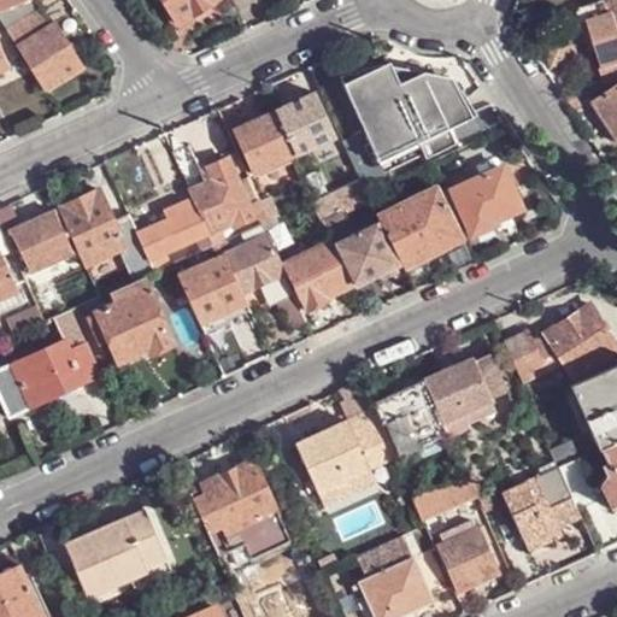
[(0,16),(6,27),(43,10),(37,0),(17,0),(0,7),(0,16)]
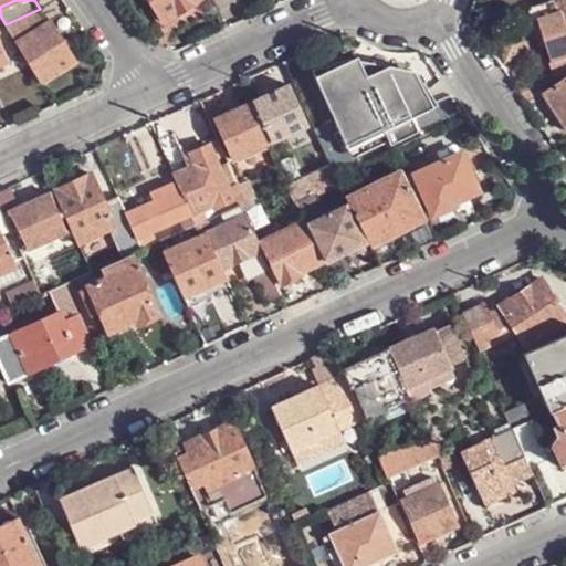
[(149,0),(163,21),(177,12),(191,3),(197,0),(149,0)]
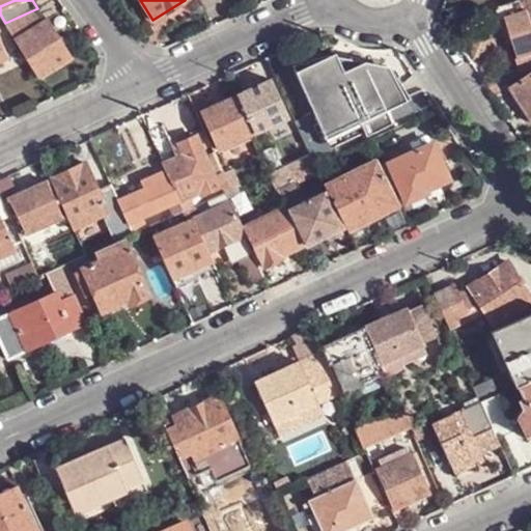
[(530,0),(516,0),(500,5),(498,9),(501,17),(504,19),(507,19),(518,51),(530,47),(530,0)]
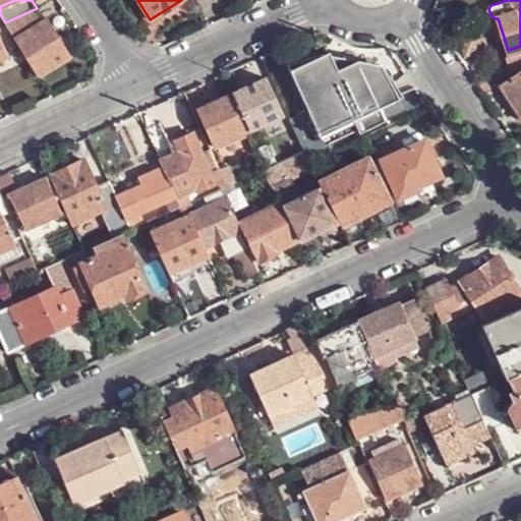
[(176,3),(163,11),(169,21),(182,14),(176,3)]
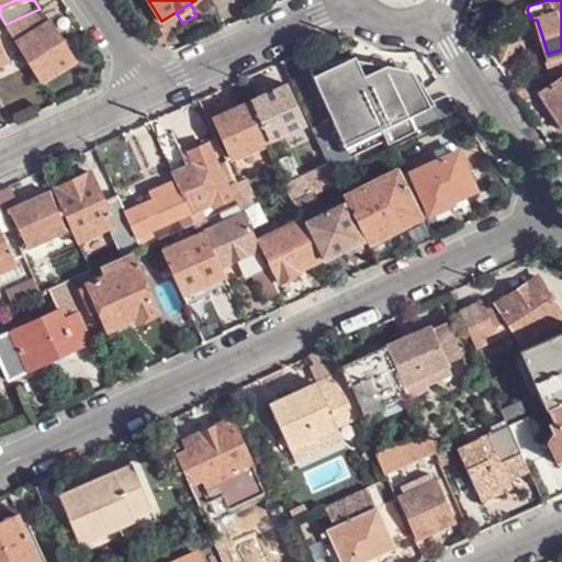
[(6,24),(15,40),(46,21),(40,9),(6,24)]
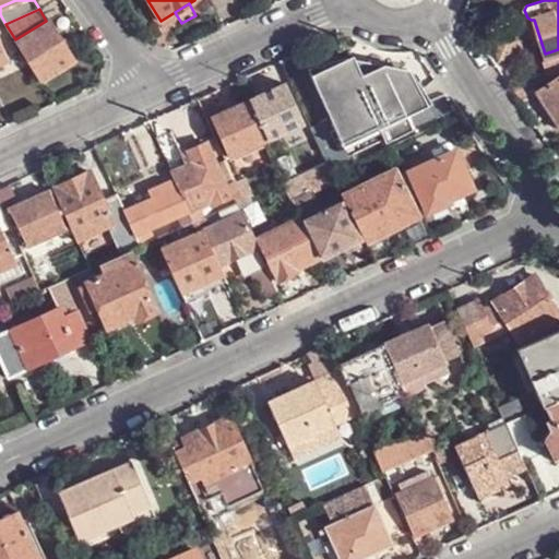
[(72,57),(48,19),(46,21),(15,39),(40,79),(72,57)]
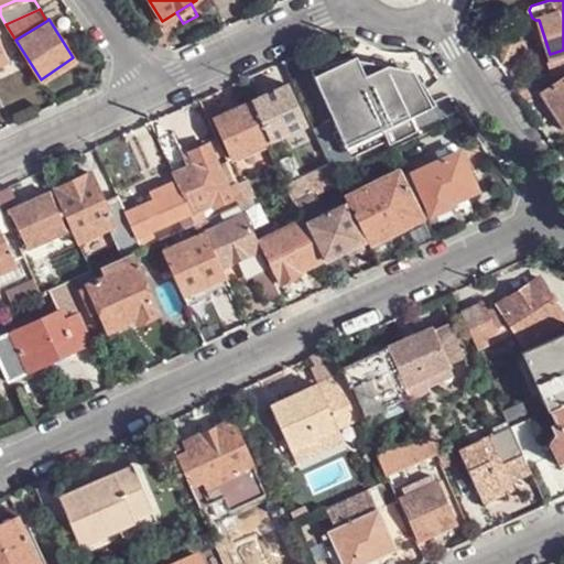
[(556,73),(563,71),(563,50),(550,54),(556,73)]
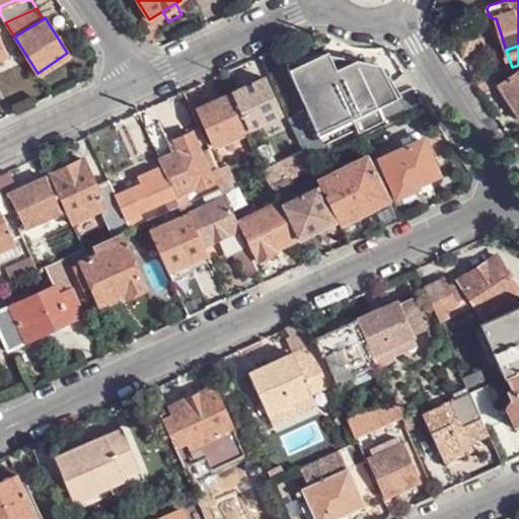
[(321,55),(288,66),(290,68),(321,58),(380,69),(401,98),(402,97),(382,67),(321,55)]
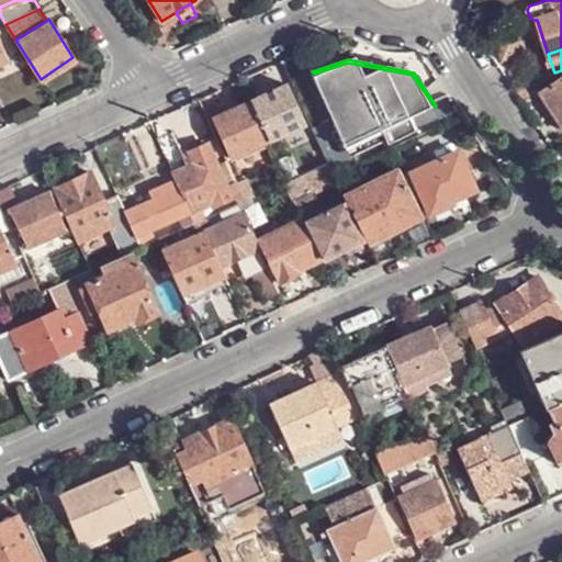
[(314,74),(317,83),(333,116),(313,126),(330,164),(336,175),(337,177),(362,166),(357,156),(352,146),(383,131),(388,141),(390,144),(416,132),(409,117),(427,110),(435,107),(412,75),(348,63),(314,74)]
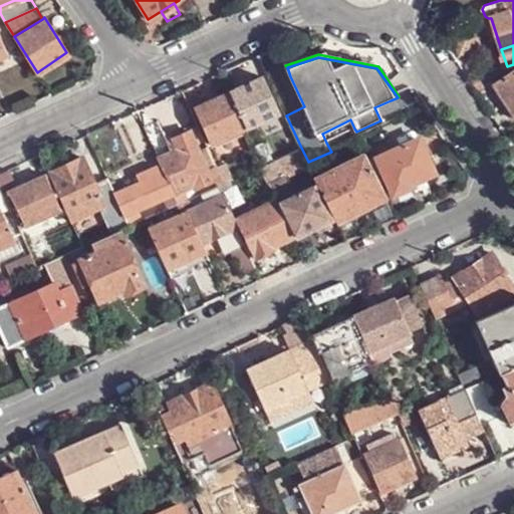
[(513,71),(496,83),(497,85),(510,104),(513,110),(513,71)]
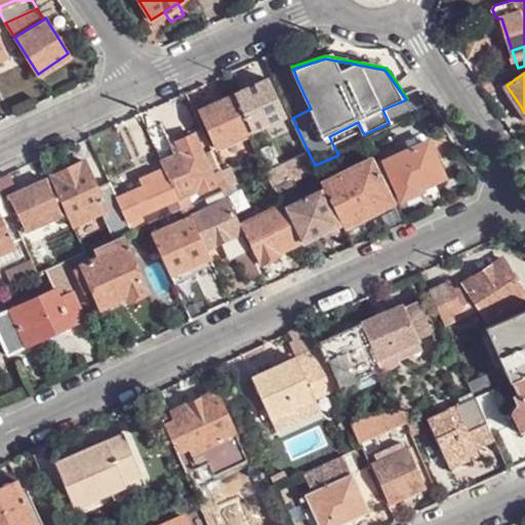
[(235,94),(252,131),(285,116),(286,116),(270,78),(235,94)]
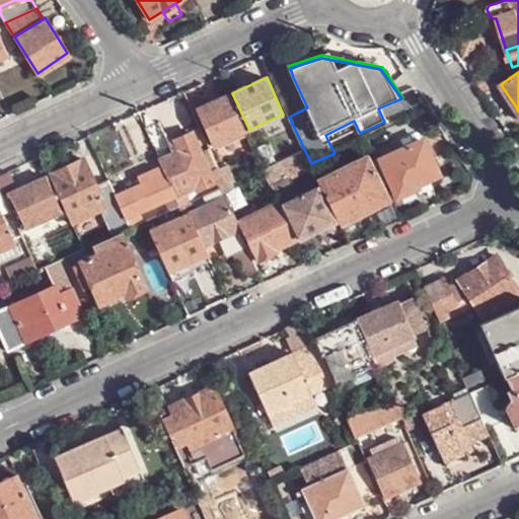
[(496,90),(510,110),(515,105),(502,86),(496,90)]
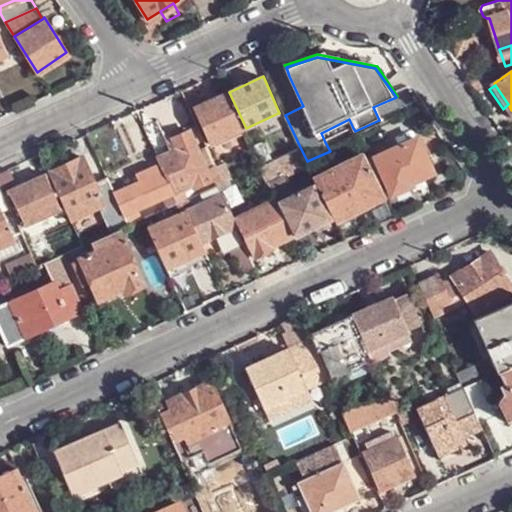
[(229,92),(201,104),(211,126),(204,128),(211,144),(246,128),(229,92)]
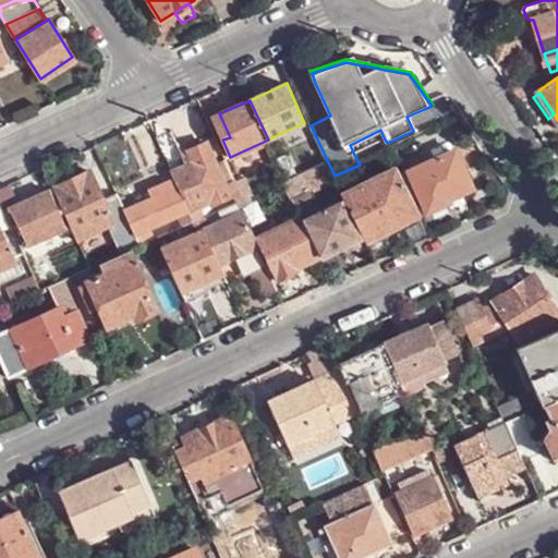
[(219,113),(213,117),(222,140),(230,137),(219,113)]
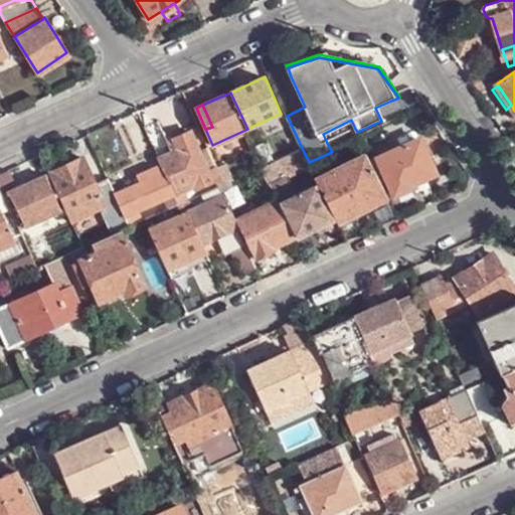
[(247,129),(251,138),(284,124),(280,114),(247,129)]
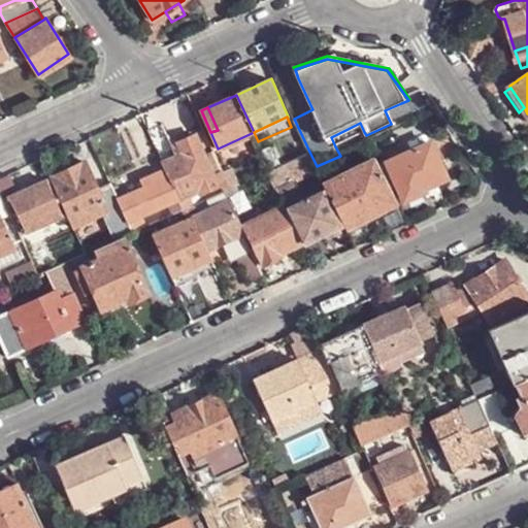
[(335,146),(364,132),(360,123),(331,137),(335,146)]
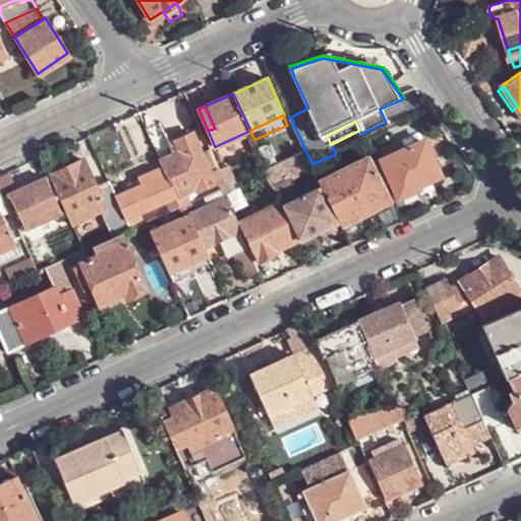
[(201,142),(207,140),(203,128),(197,131),(201,142)]
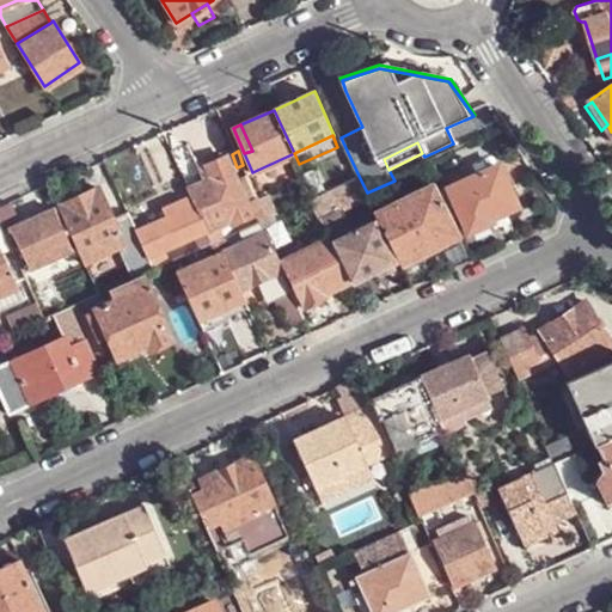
[(195,199),(209,232),(219,227),(232,221),(234,226),(255,216),(227,157),(208,166),(215,181),(191,191),(195,199)]
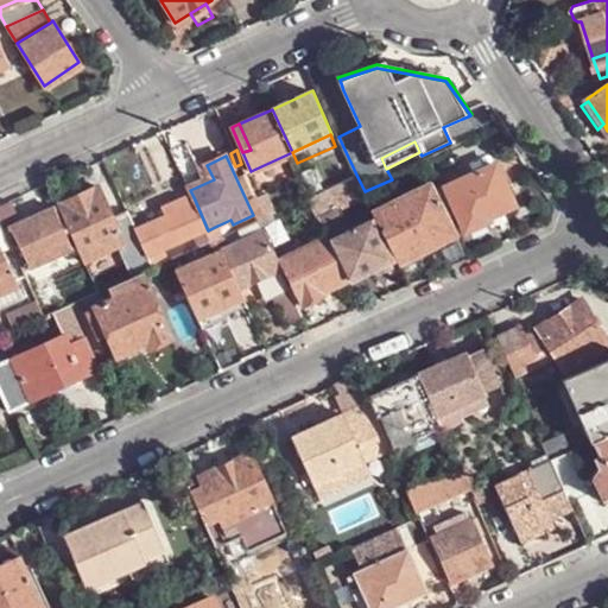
[(498,165),(448,188),(467,230),(470,229),(472,230),(487,223),(486,222),(489,220),(488,217),(514,206),(498,165)]
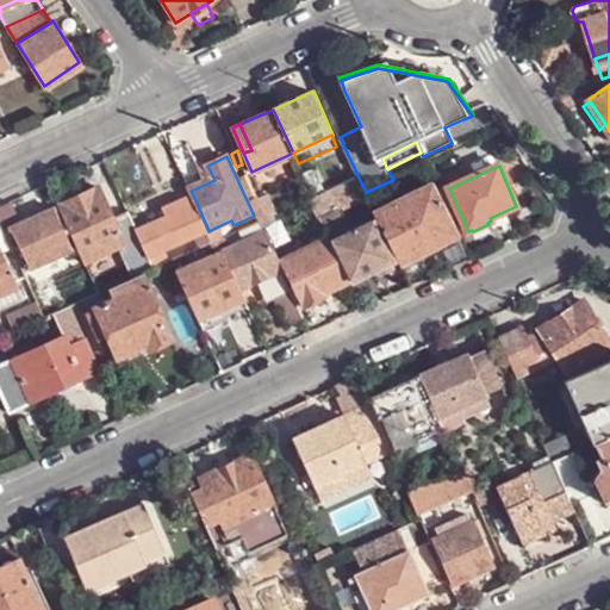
[(313,197),(310,199),(319,219),(329,238),(332,244),(350,281),(371,272),(380,274),(386,272),(396,267),(386,248),(374,224),(350,236),(348,230),(350,228),(338,201),(365,190),(359,178),(336,186),(323,193),(313,197)]
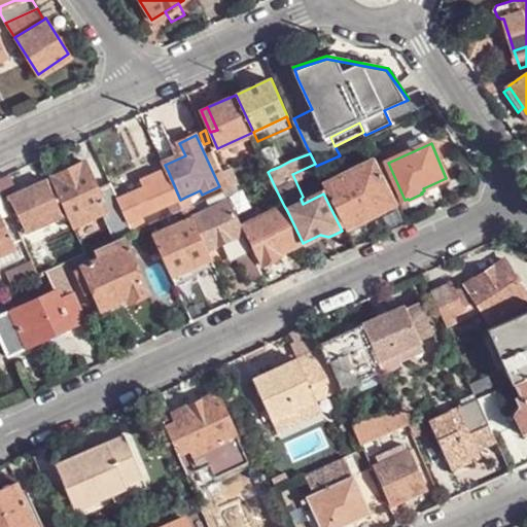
[(279,167),(290,161),(287,154),(268,163),(271,170),(279,167)]
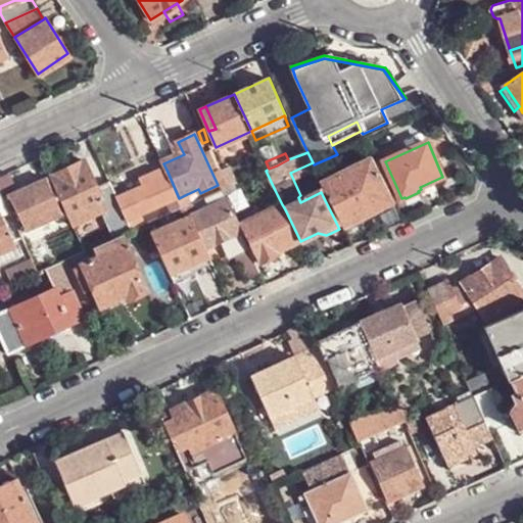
[(86,159),(51,176),(52,178),(68,214),(74,225),(102,212),(108,209),(98,188),(86,159)]
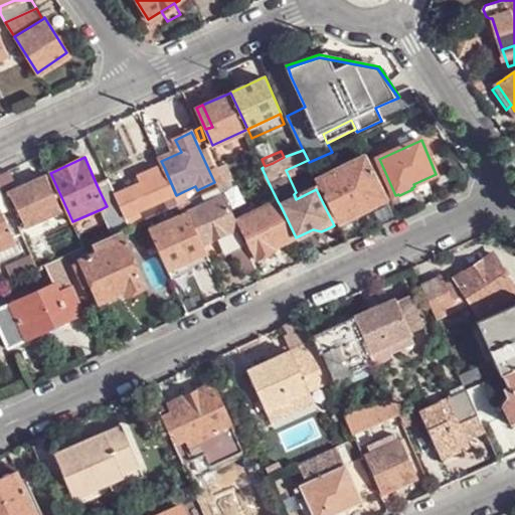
[(387,199),(366,157),(318,180),(339,222),(362,211),(387,199)]
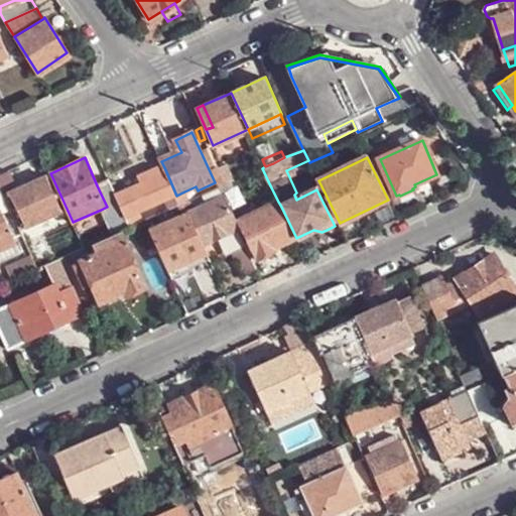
[(225,165),(222,158),(216,161),(219,168),(225,165)]
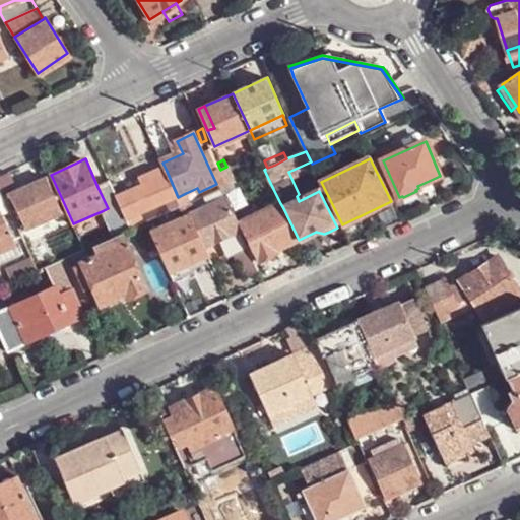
[(222,188),(228,186),(220,170),(217,163),(216,160),(211,163),(222,188)]
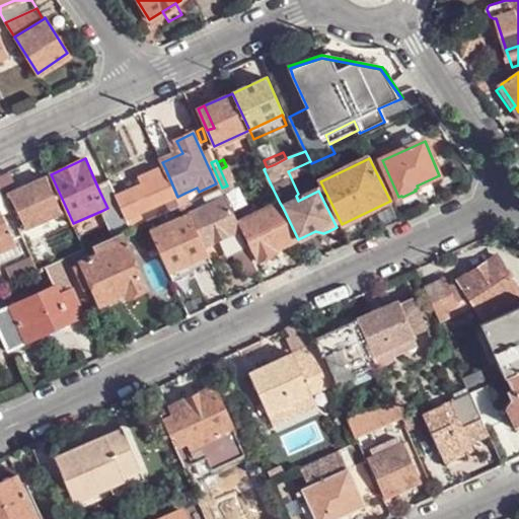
[(236,181),(228,165),(226,166),(220,169),(227,186),(234,182),(236,181)]
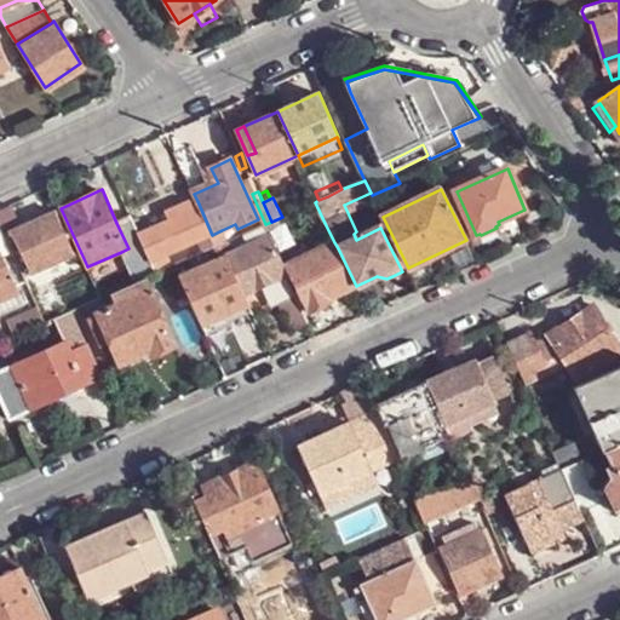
[(197,201),(167,214),(171,223),(139,235),(153,262),(160,258),(199,240),(212,235),(197,201)]
